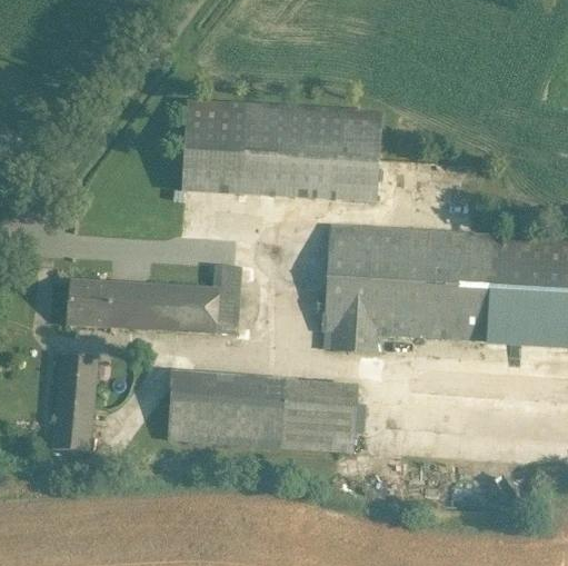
[(181,189),(375,201),(380,113),(187,101),(181,189)]
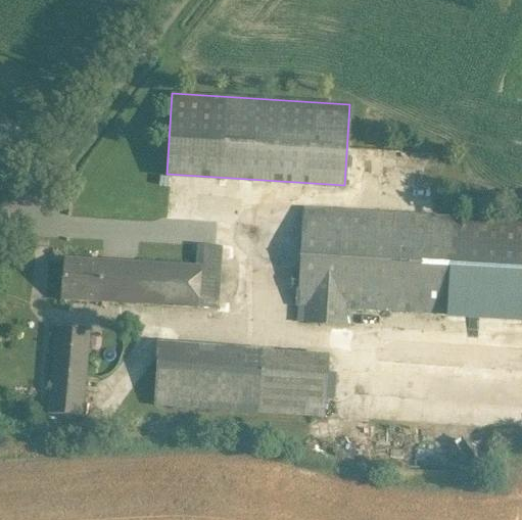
[(298,304),(304,305),(303,322),(345,324),(347,308),(446,315),(521,317),(521,221),(453,219),(303,208),(300,271),(291,270),(289,287),(299,287),(298,304)]
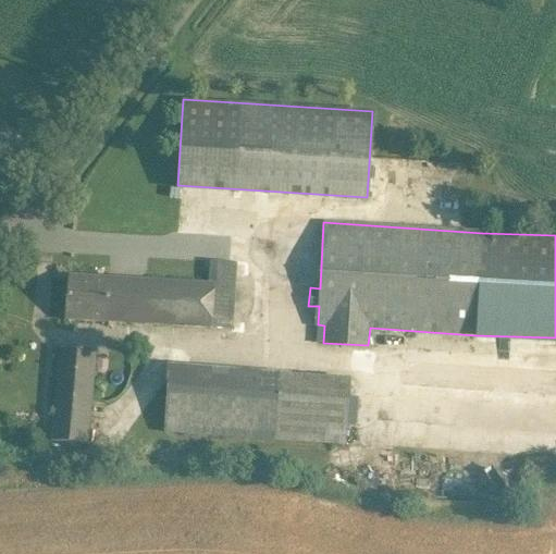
[(65,318),(88,320),(231,328),(234,261),(210,260),(209,282),(91,277),(70,274),(65,318)]
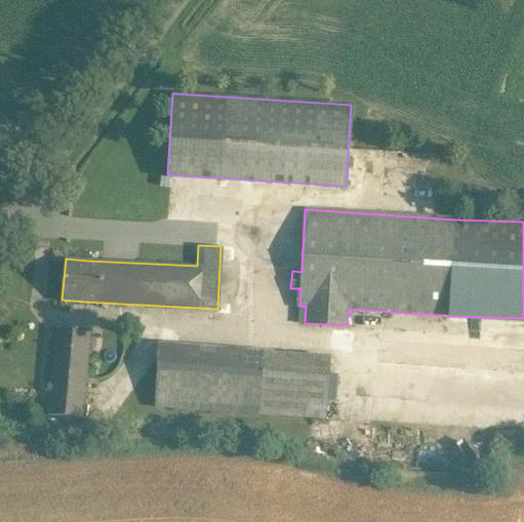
[(47,414),(82,417),(89,331),(55,328),(47,414)]
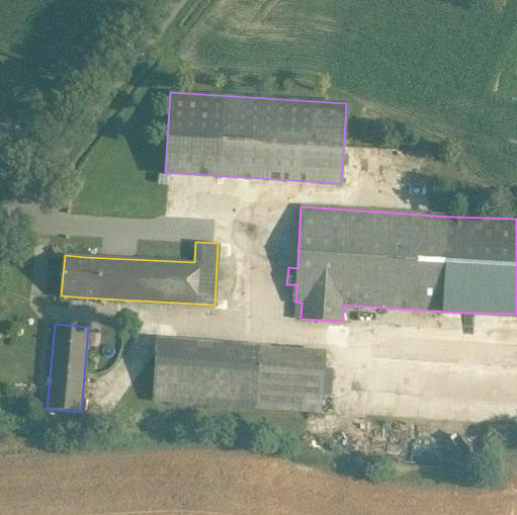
[(152,400),(256,408),(321,413),(325,352),(260,347),(157,337),(152,400)]
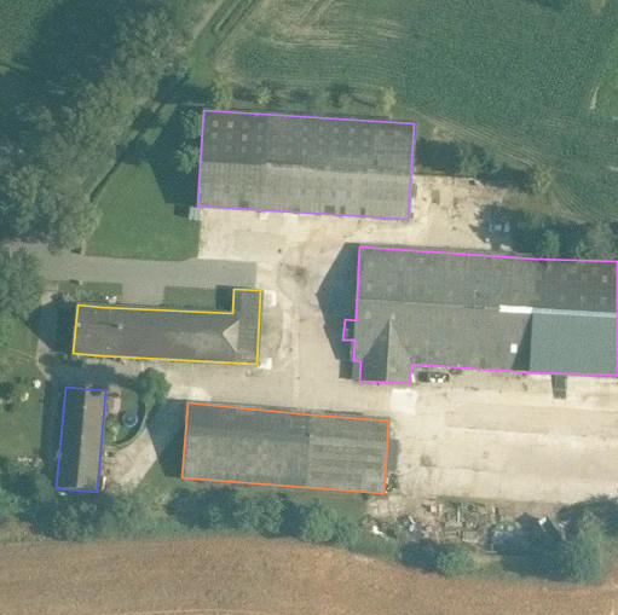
[(114,431),(130,431),(131,405),(114,405),(114,431)]
